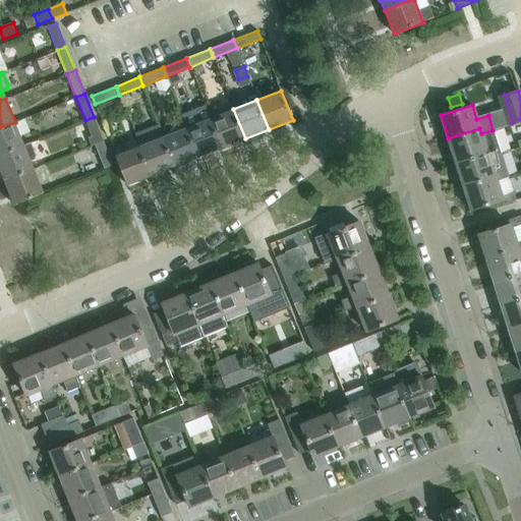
[(245,138),(233,109),(210,118),(222,148),(245,138)]
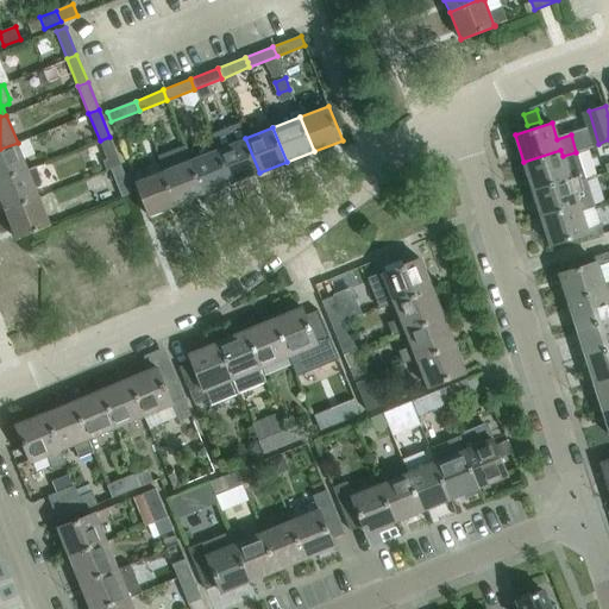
[(110,137),(100,140),(111,168),(120,164),(110,137)]
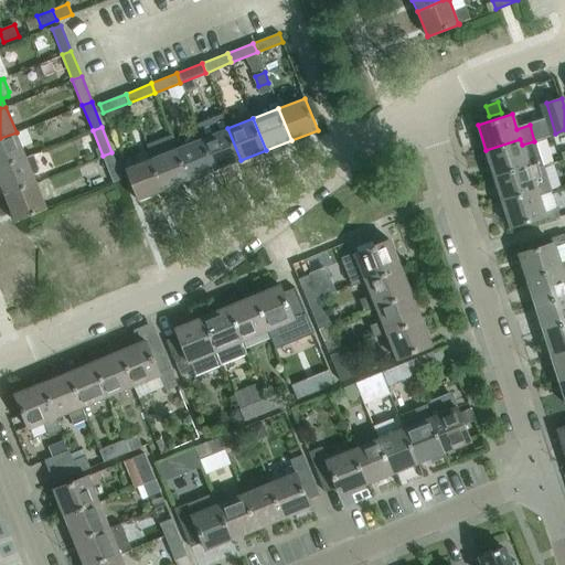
[(241,160),(227,128),(202,138),(215,170),(241,160)]
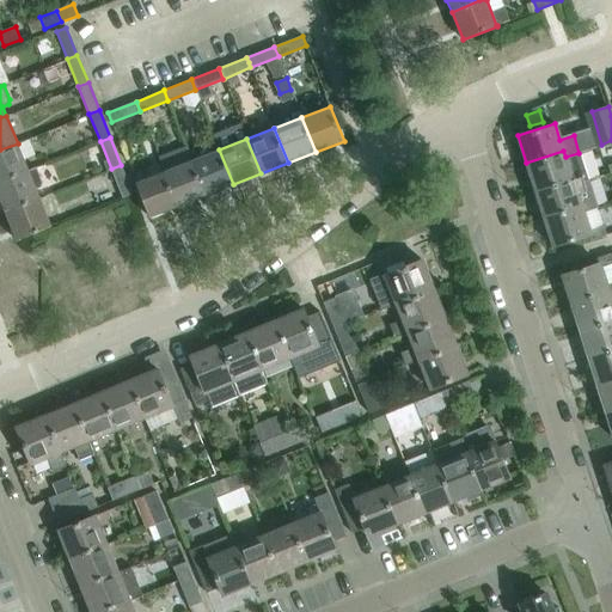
[(0,182),(29,171),(18,144),(0,150),(0,182)]
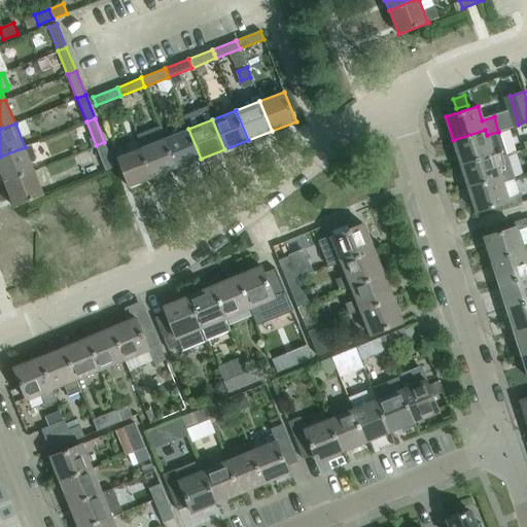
[(201,159),(188,129),(165,138),(176,168),(201,159)]
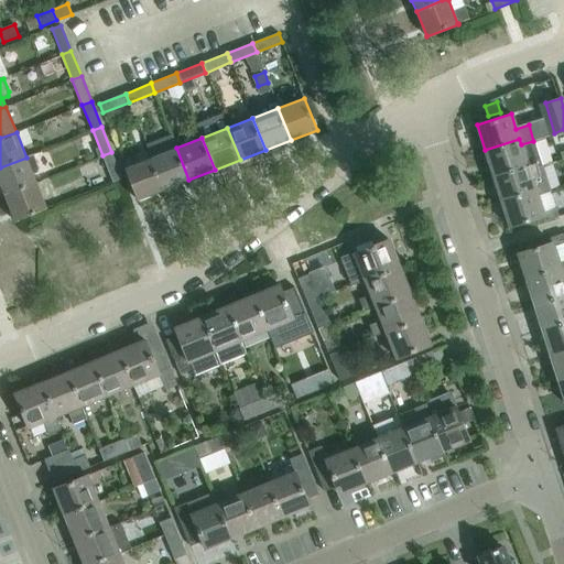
[(542,166),(533,141),(521,144),(519,139),(485,150),(492,175),(527,165),(529,171),(542,166)]
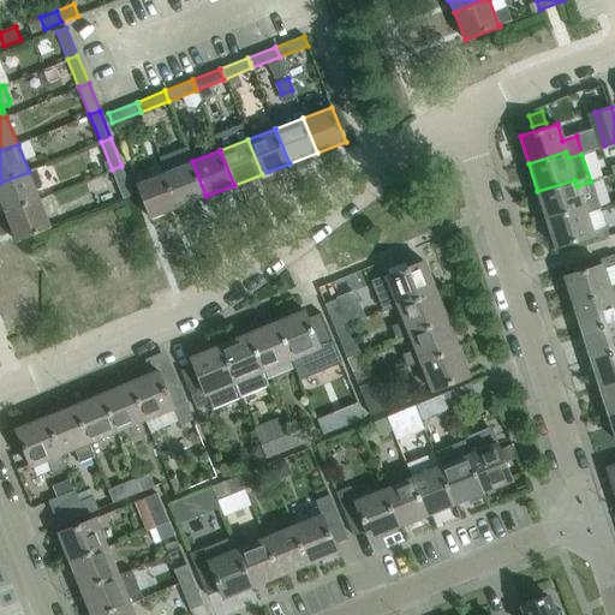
[(206,196),(192,161),(165,172),(178,208),(206,196)]
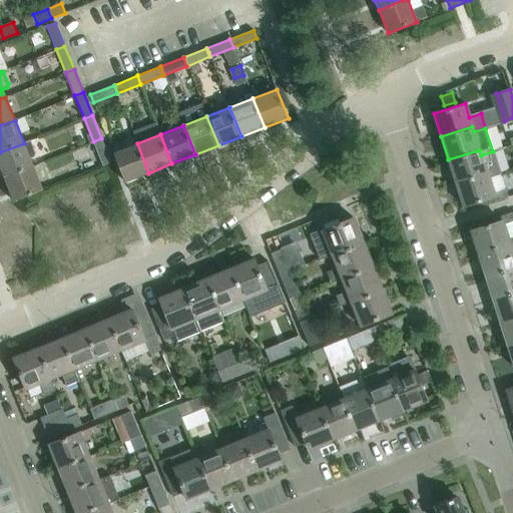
[(101,138),(93,141),(102,165),(110,162),(101,138)]
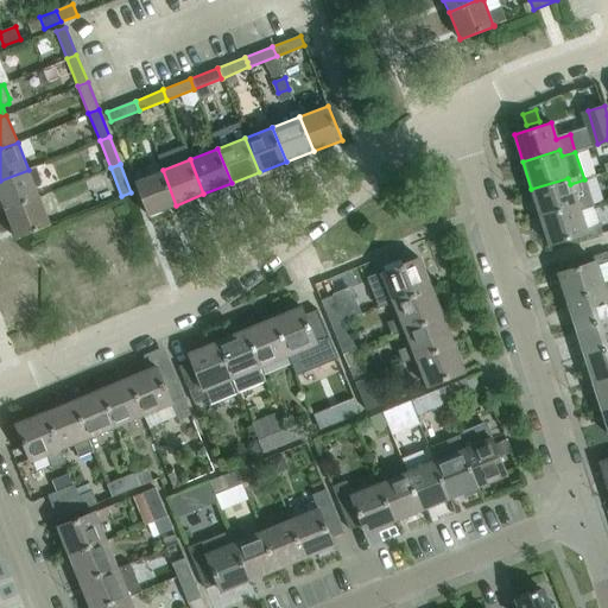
[(39,197),(36,188),(39,187),(43,181),(36,166),(29,170),(0,181),(0,198),(5,210),(39,197)]
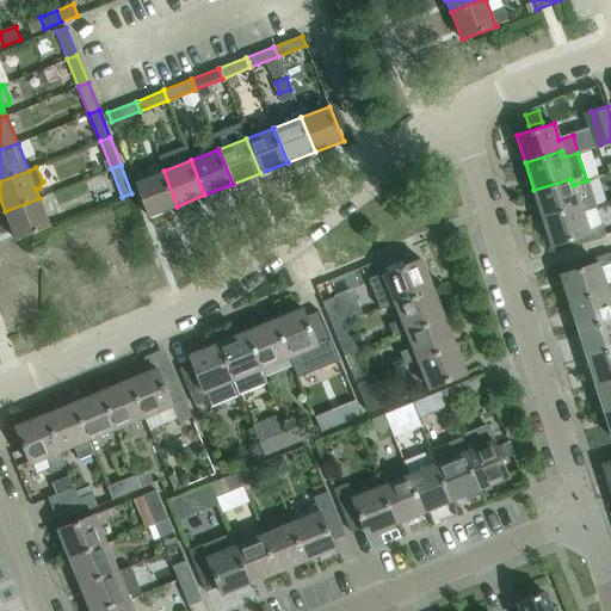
[(177,207),(164,171),(135,181),(149,217),(177,207)]
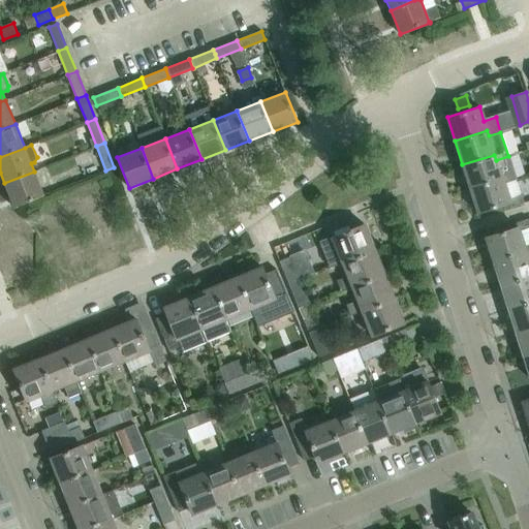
[(516,180),(508,156),(496,160),(494,155),(462,164),(470,189),(502,179),(503,183),(516,180)]
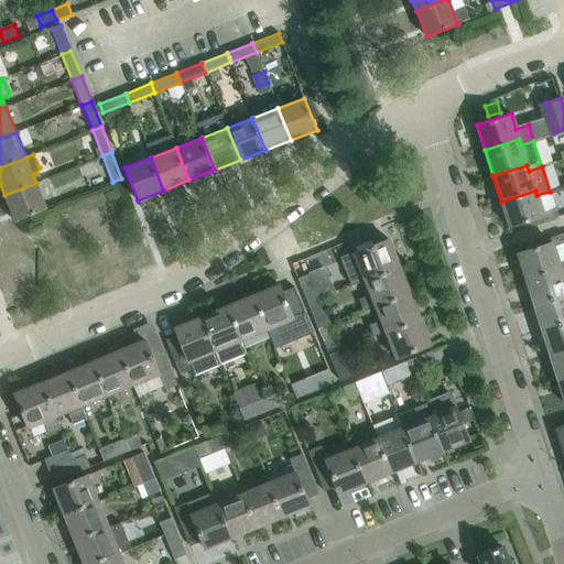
[(47,208),(36,183),(4,195),(15,221),(47,208)]
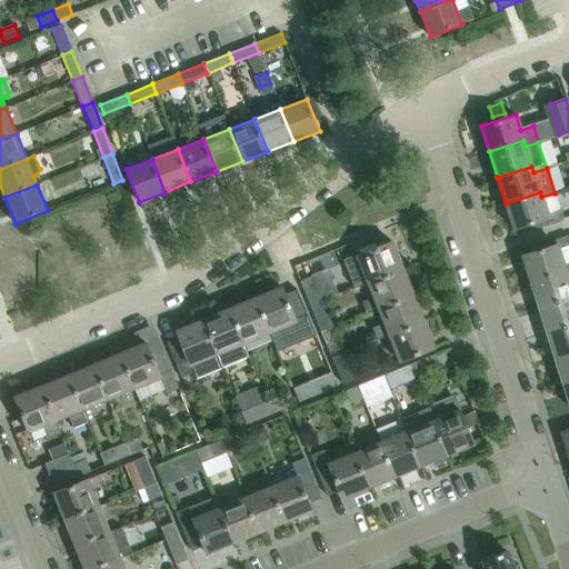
[(513,229),(548,218),(547,215),(541,197),(540,192),(506,203),(513,229)]
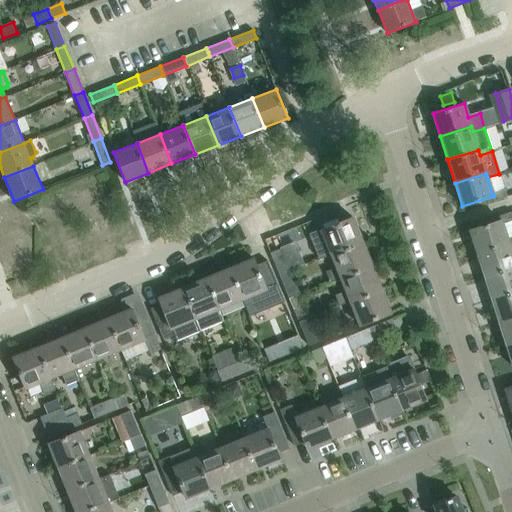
[(505,189),(492,193),(493,196),(494,200),(507,196),(505,189)]
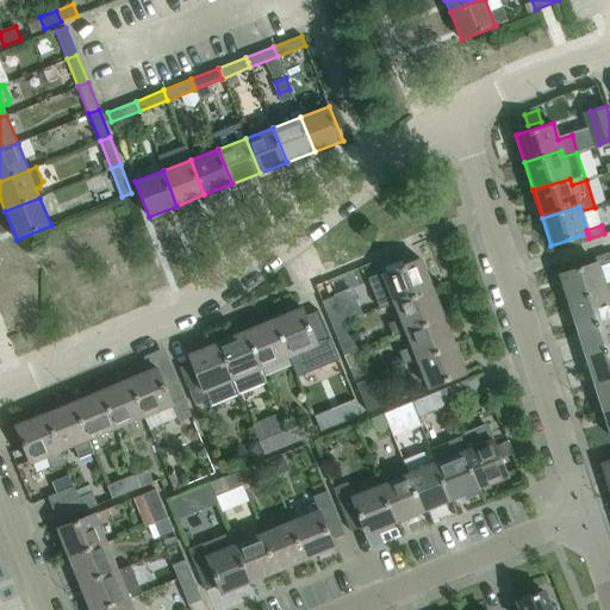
[(595,257),(596,262),(598,262),(599,266),(609,262),(609,251),(609,253),(595,257)]
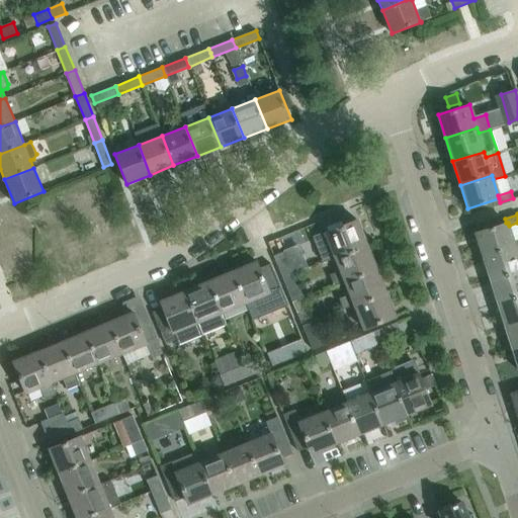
[(357,220),(325,233),(314,238),(320,255),(323,261),(323,262),(335,257),(367,245),(357,220)]
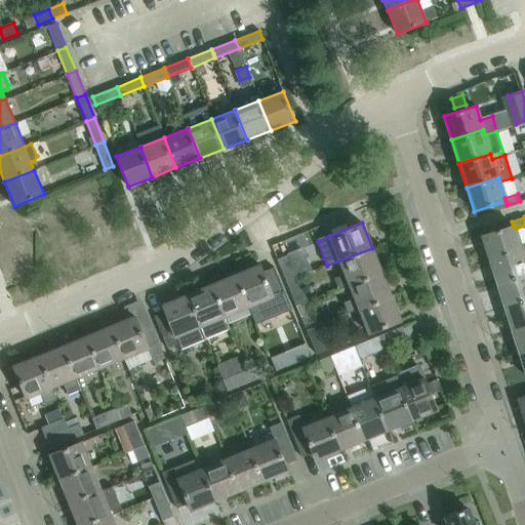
[(521,244),(516,229),(515,226),(513,226),(482,236),(489,259),(523,248),(521,244)]
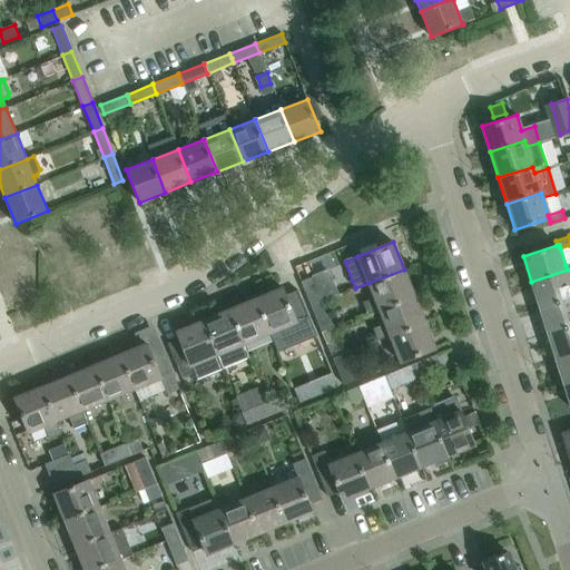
[(414,295),(404,269),(369,283),(374,297),(363,303),(367,314),(379,308),(414,295)]
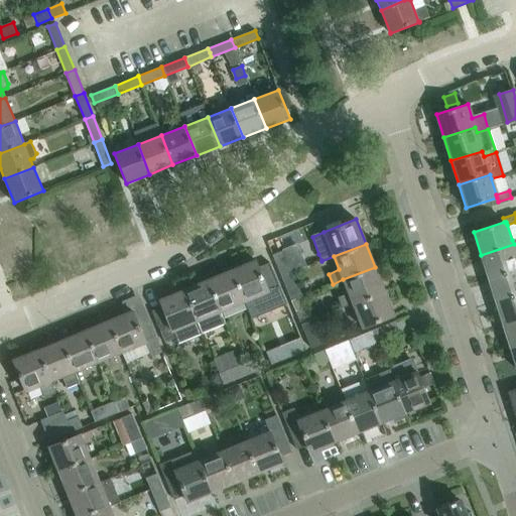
[(515,252),(515,248),(514,244),(481,255),(488,277),(515,268),(515,252)]
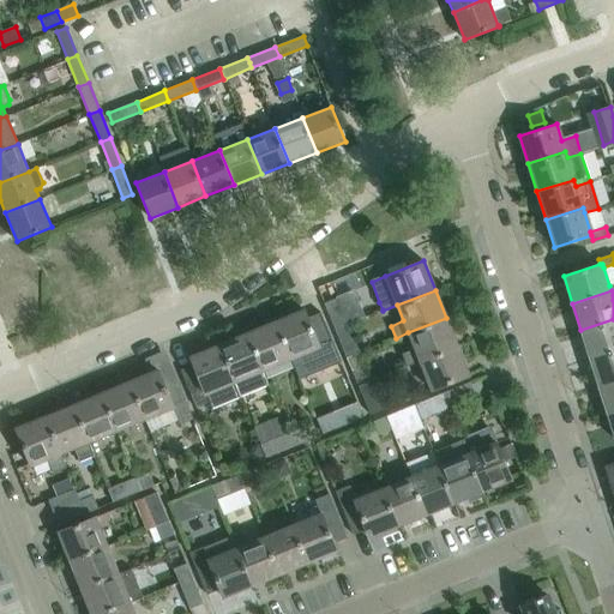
[(337,298),(324,304),(335,330),(348,324),(337,298)]
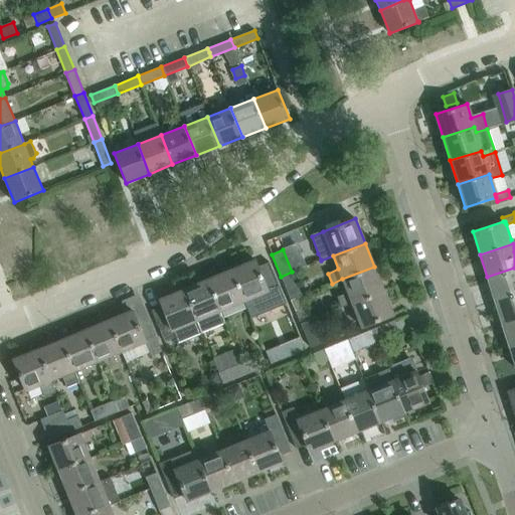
[(254,260),(231,270),(244,301),(268,292),(268,291),(279,286),(269,263),(258,267),(254,260)]
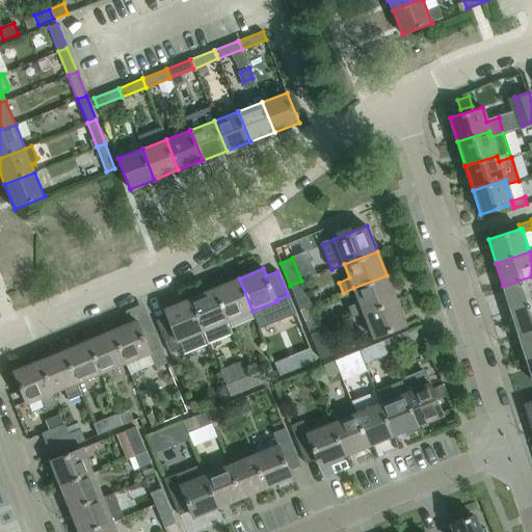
[(396,299),(387,275),(353,288),(360,302),(349,308),(353,317),(364,313),(396,299)]
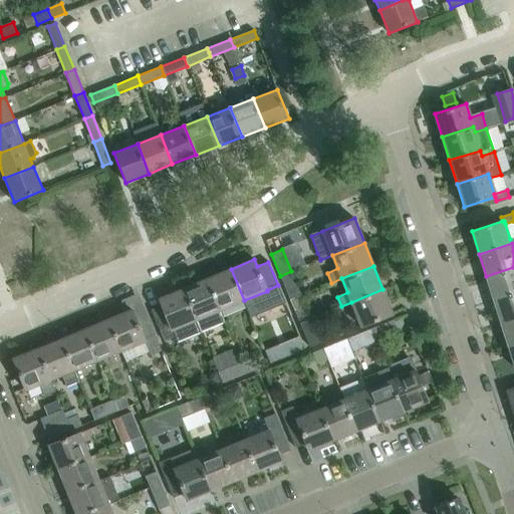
[(513,267),(486,276),(494,300),(513,293),(513,267)]
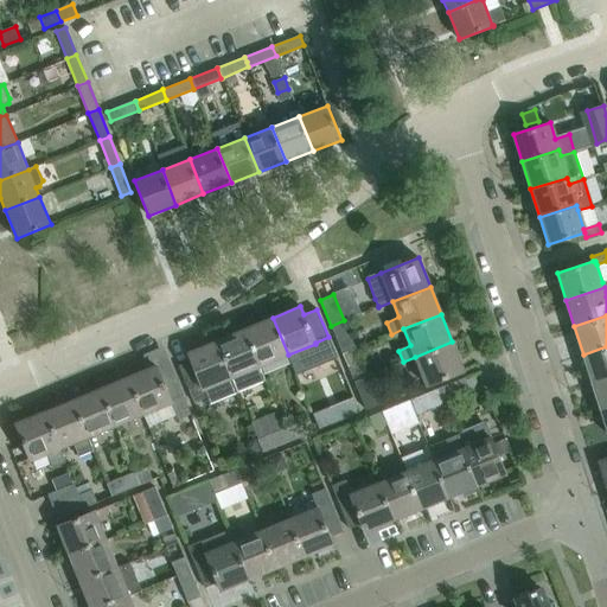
[(288,355),(273,318),(244,330),(261,366),(288,355)]
